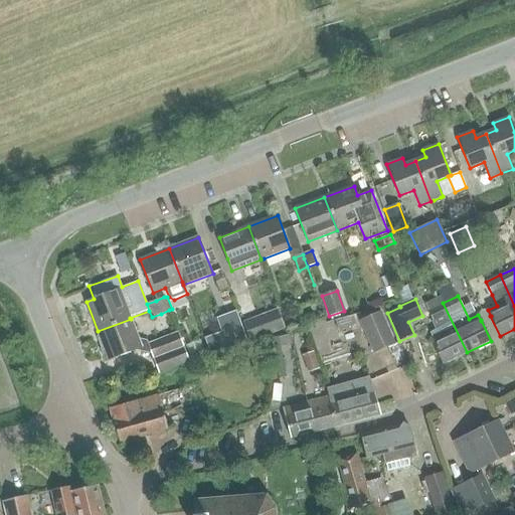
[(369,311),(383,307),(381,301),(368,305),(369,311)]
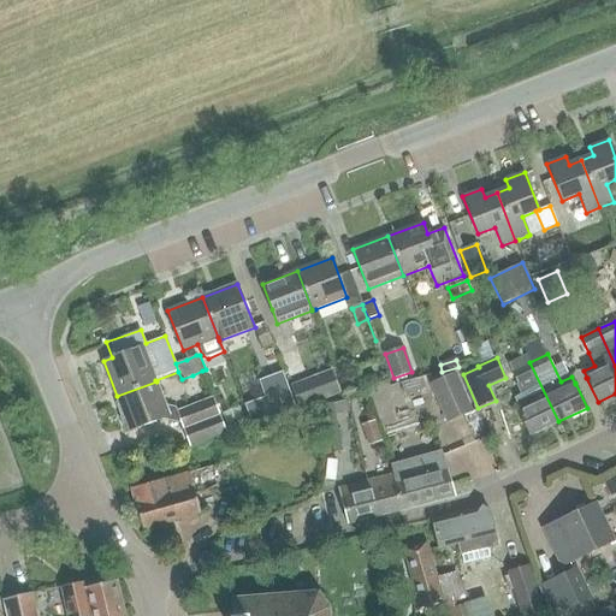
[(529,436),(558,421),(529,362),(513,371),(520,386),(517,388),(523,401),(515,404),(519,410),(517,410),(529,436)]
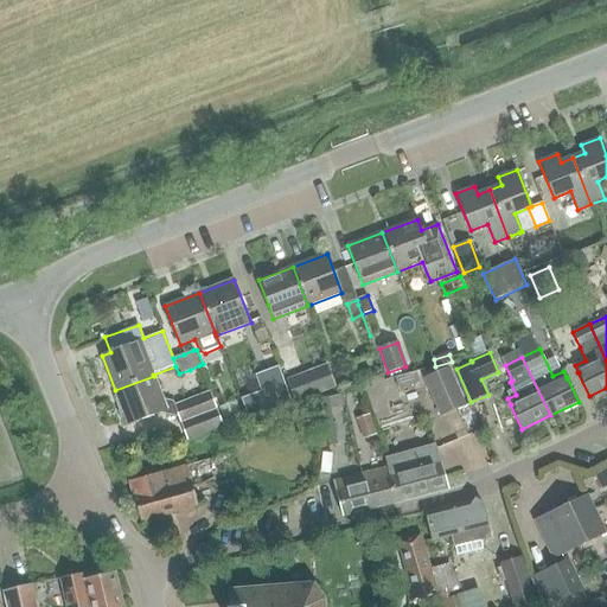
[(327,364),(286,379),(295,403),(337,388),(327,364)]
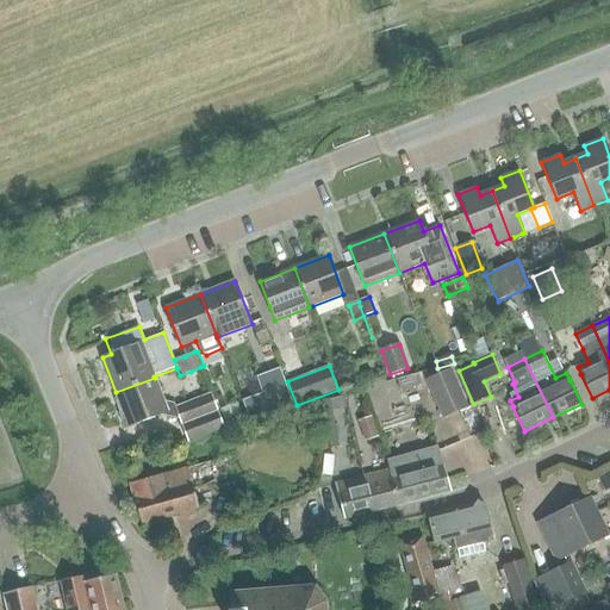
[(279,367),(256,375),(262,392),(242,399),(249,419),(292,404),(279,367)]
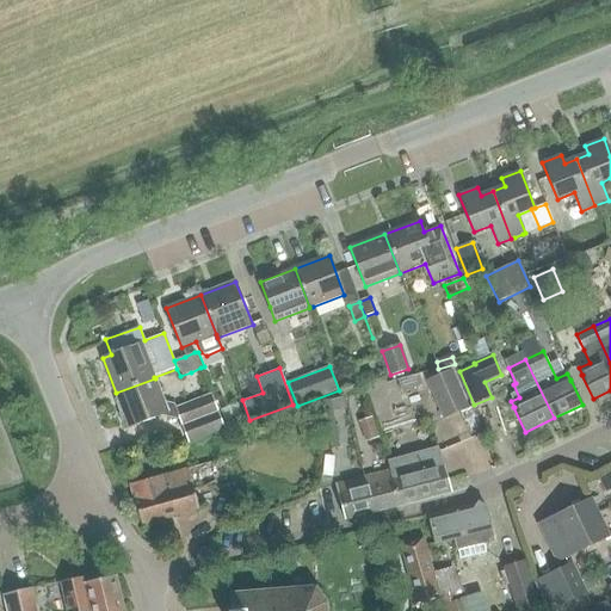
[(426,381),(444,420),(469,408),(452,369),(426,381)]
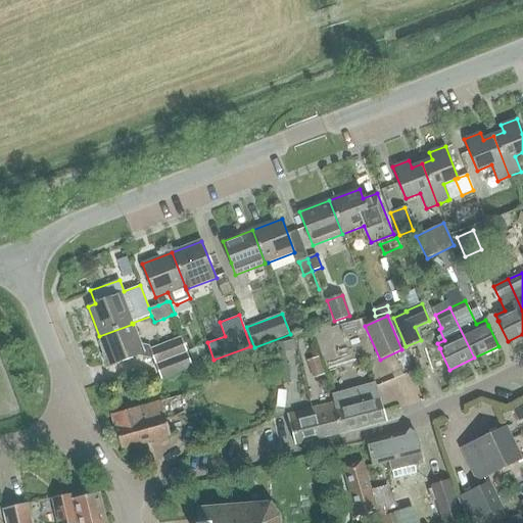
[(351,332),(349,323),(340,326),(342,335),(351,332)]
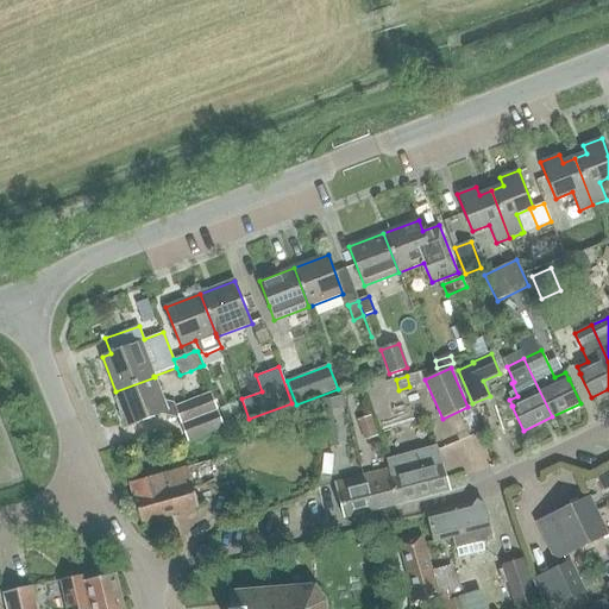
[(224,427),(218,410),(211,394),(175,408),(173,403),(163,401),(155,377),(115,391),(123,409),(119,413),(123,424),(127,425),(129,426),(161,414),(180,419),(187,441),(224,427)]
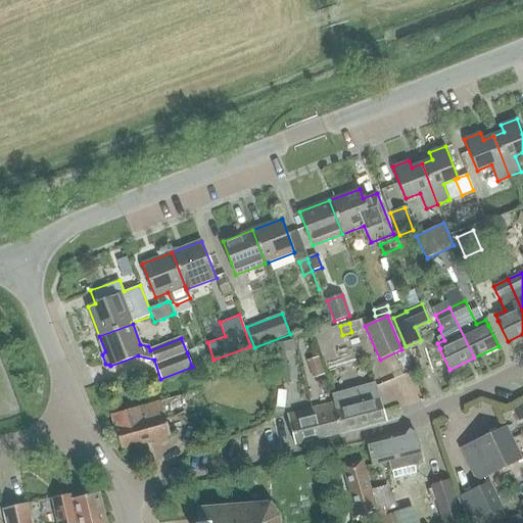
[(266,346),(270,363),(275,387),(291,383),(282,342),(266,346)]
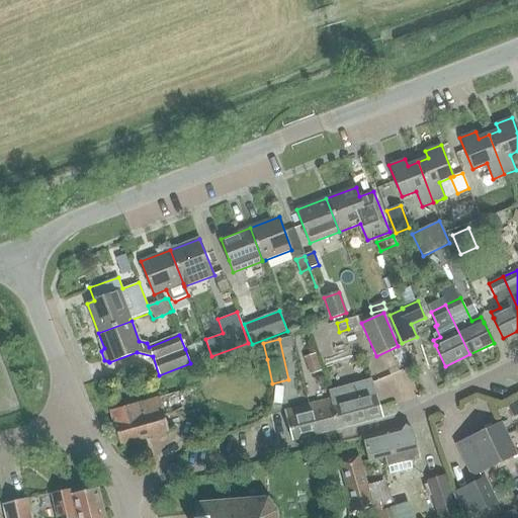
[(187,348),(193,361),(206,355),(200,342),(187,348)]
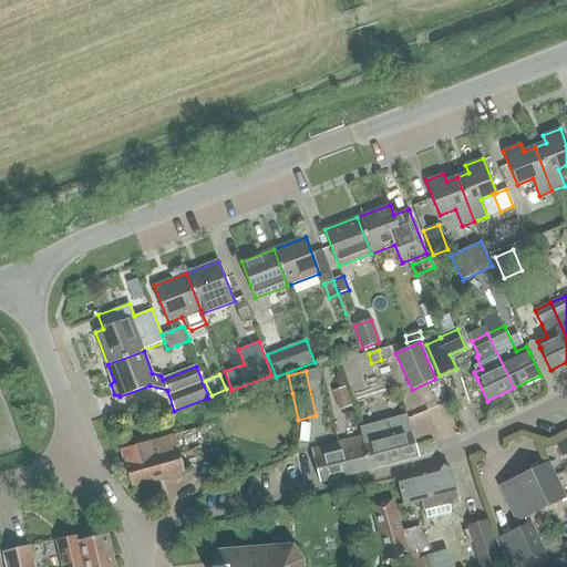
[(333,393),(339,411),(351,406),(346,389),(333,393)]
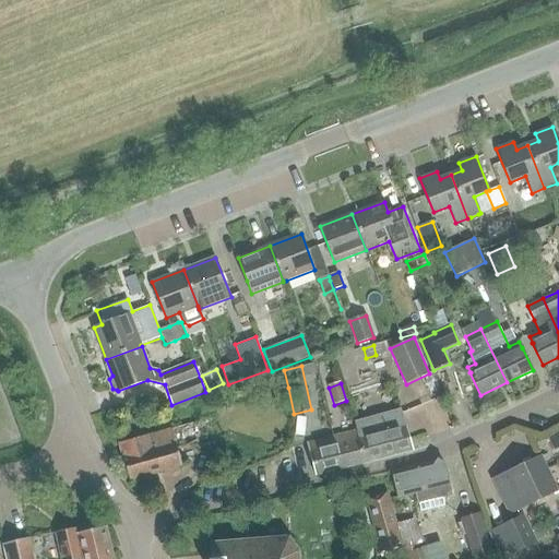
[(406,427),(404,419),(402,409),(356,421),(365,463),(413,451),(407,426),(406,427)]
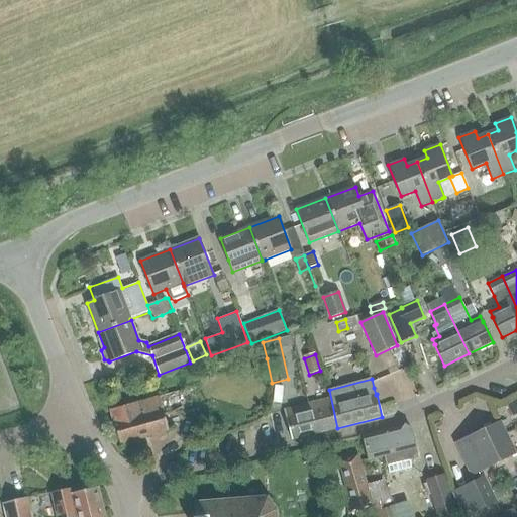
[(328,391),(330,399),(310,404),(317,433),(337,428),(329,390),(328,391)]
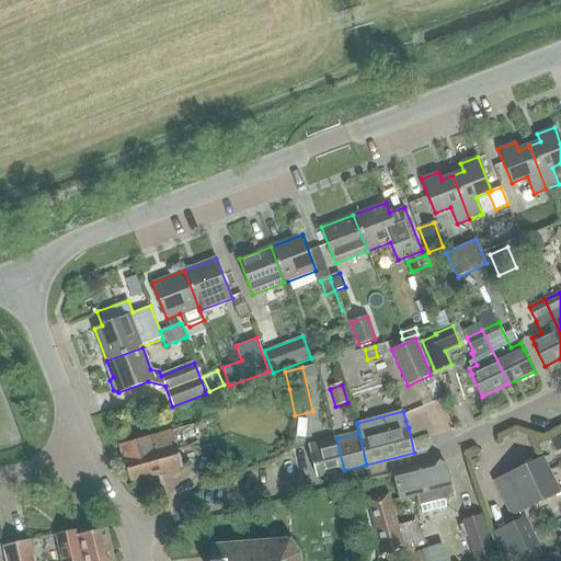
[(130,483),(183,468),(178,450),(173,431),(119,445),(130,483)]
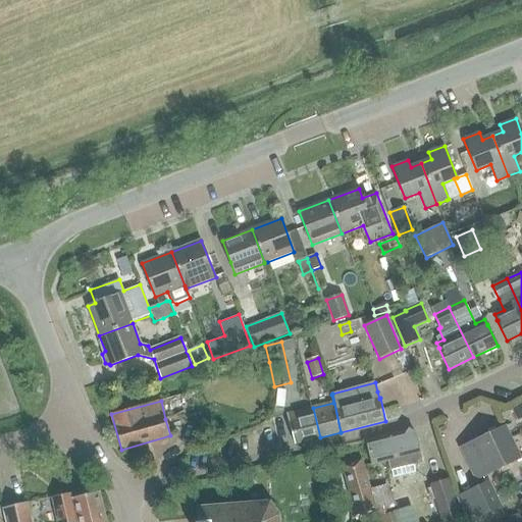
[(521,418),(521,405),(512,410),(517,421),(521,418)]
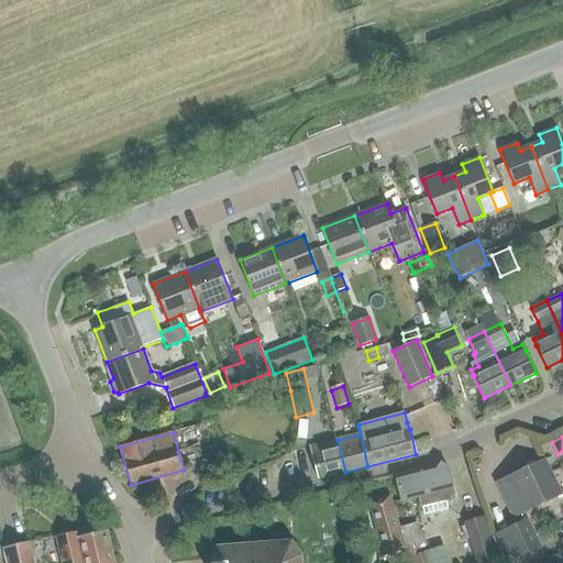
[(318,478),(345,472),(338,440),(310,446),(318,478)]
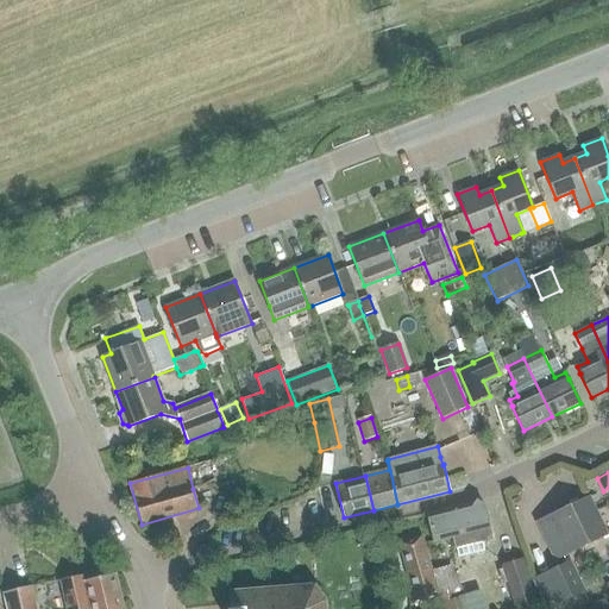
[(607,535),(588,498),(538,522),(556,560),(607,535)]
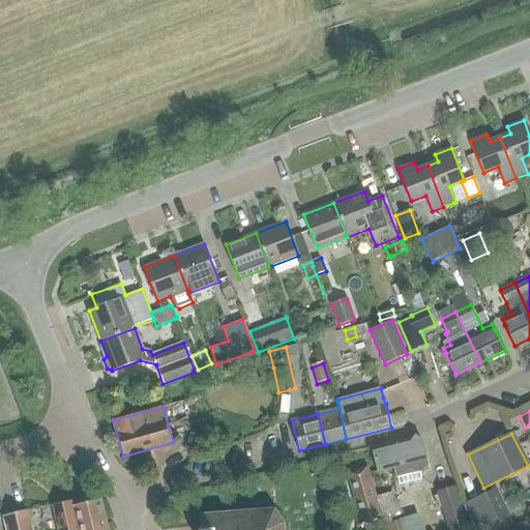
[(372,447),(377,472),(394,468),(396,477),(429,470),(422,440),(415,436),(372,447)]
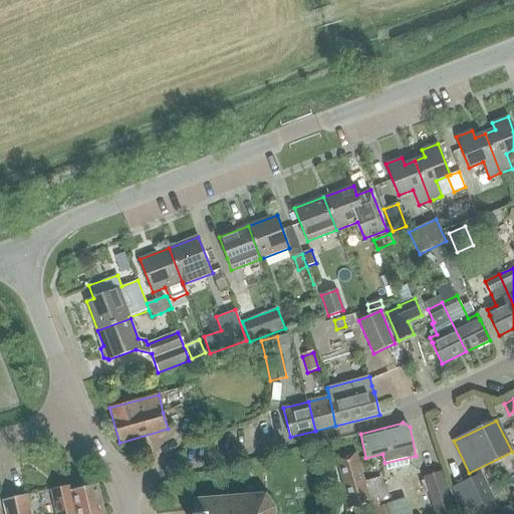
[(364,482),(356,453),(336,459),(350,507),(369,502),(374,513),(400,513),(397,502),(392,503),(386,483),(382,484),(380,477),(364,482)]
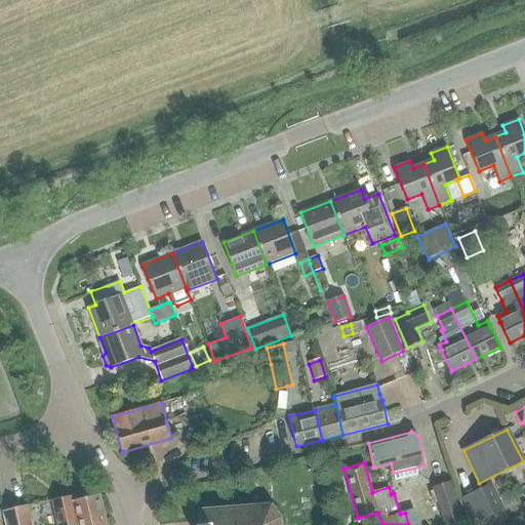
[(452,481),(432,488),(444,524),(465,524),(467,524),(452,481)]
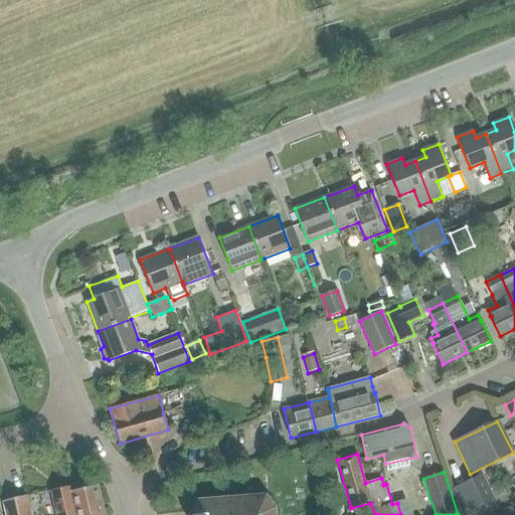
[(450,490),(462,514),(495,500),(483,474),(450,490)]
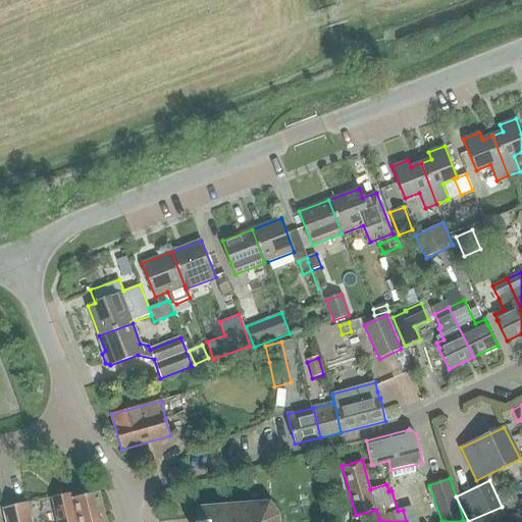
[(56,521),(106,521),(99,492),(71,499),(70,493),(51,499),(56,521)]
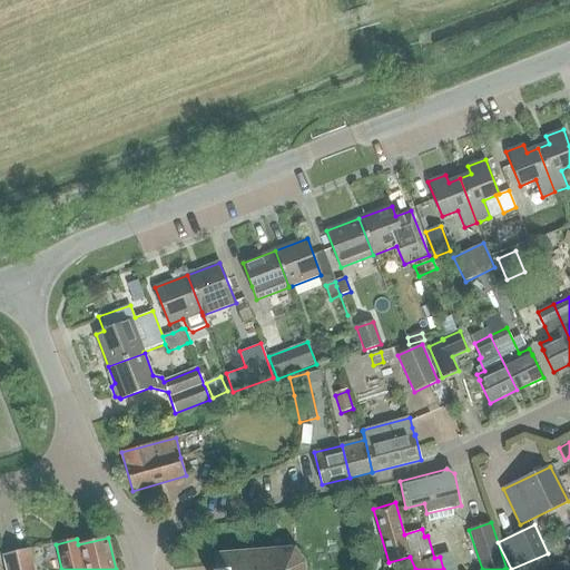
[(6,569),(35,569),(30,549),(2,556),(6,569)]
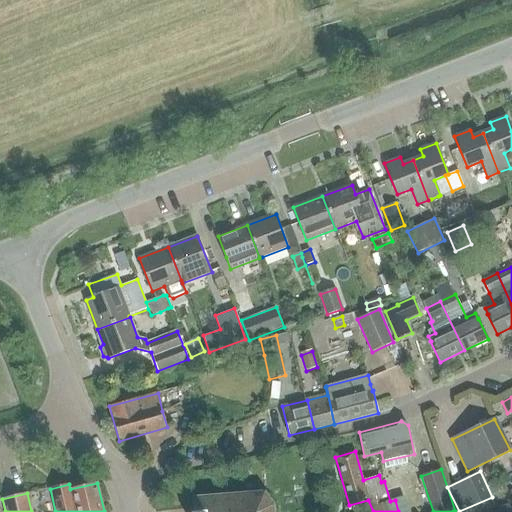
[(274,511),(274,505),(266,493),(192,499),(193,507),(193,511),(274,511)]
